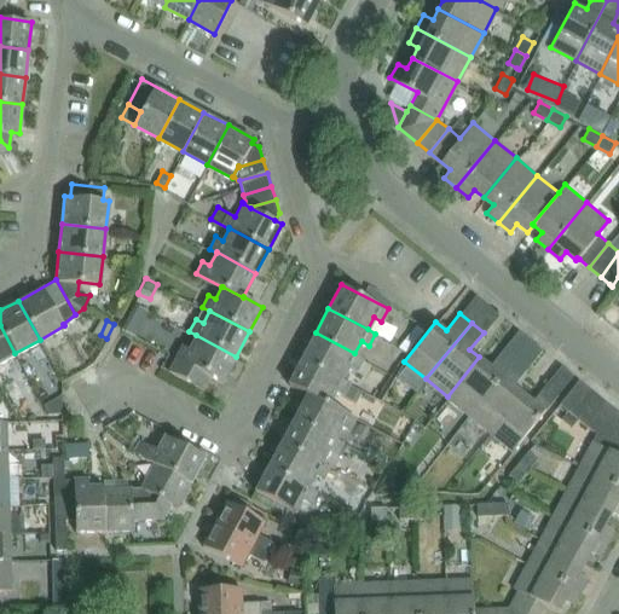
[(0,325),(0,360),(15,353),(0,325)]
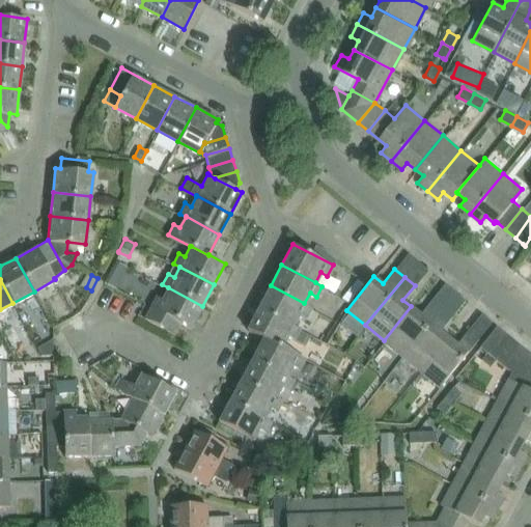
[(271,285),(259,307),(292,325),(299,313),(305,317),(310,307),(304,303),(271,285)]
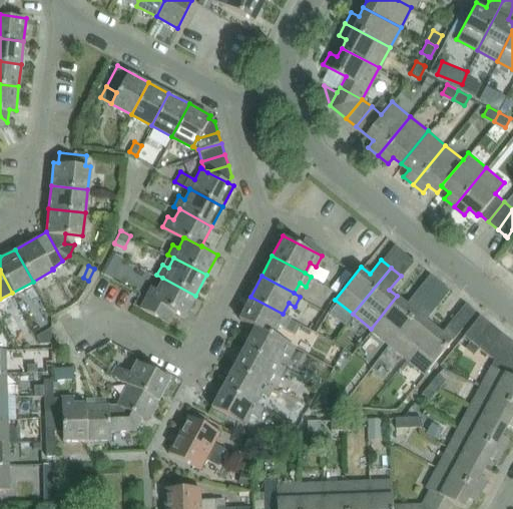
[(140,306),(168,321),(174,311),(184,316),(195,296),(162,278),(157,288),(151,285),(140,306)]
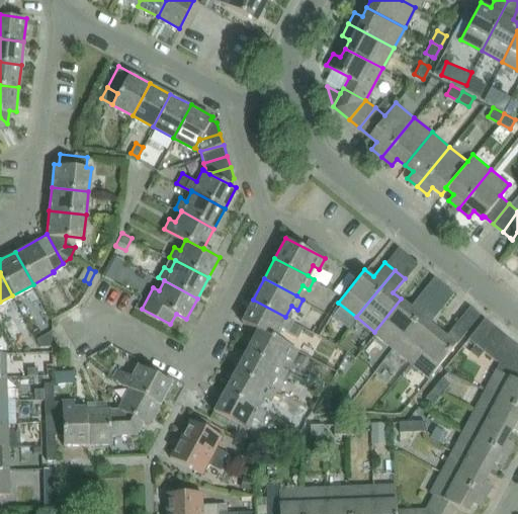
[(401,298),(374,332),(392,346),(430,298),(421,290),(409,305),(401,298)]
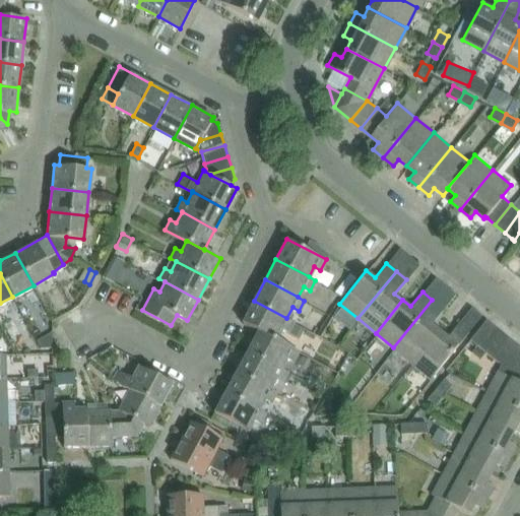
[(432,300),(393,347),(411,363),(439,329),(431,323),(442,308),(432,300)]
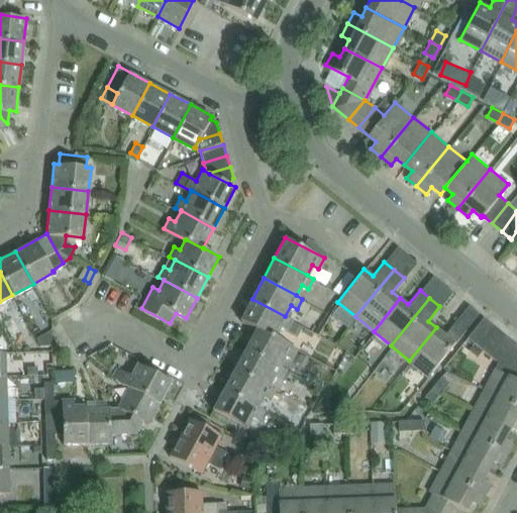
[(256,328),(257,327),(275,336),(275,335),(280,326),(286,329),(291,319),(285,316),(252,299),(241,320),(256,328)]
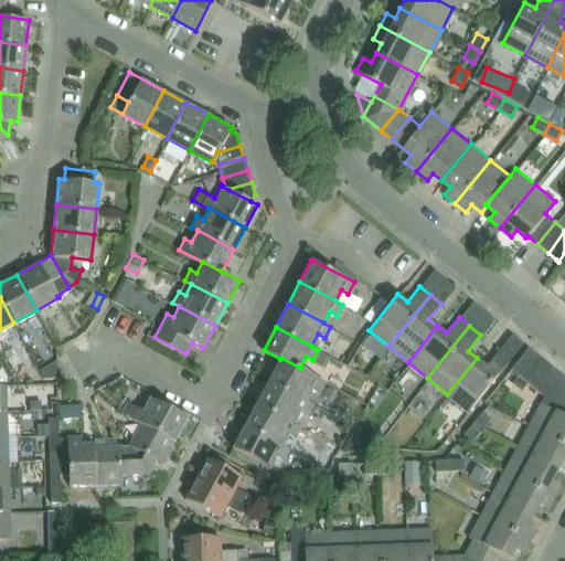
[(512,359),(524,342),(514,335),(502,351),(512,359)]
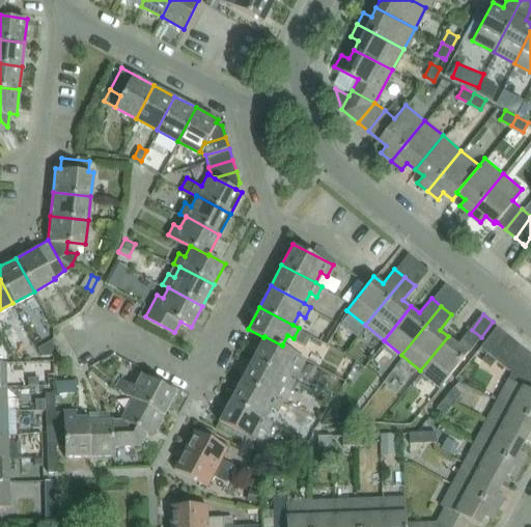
[(490,353),(506,333),(496,325),(479,344),(486,351),(490,353)]
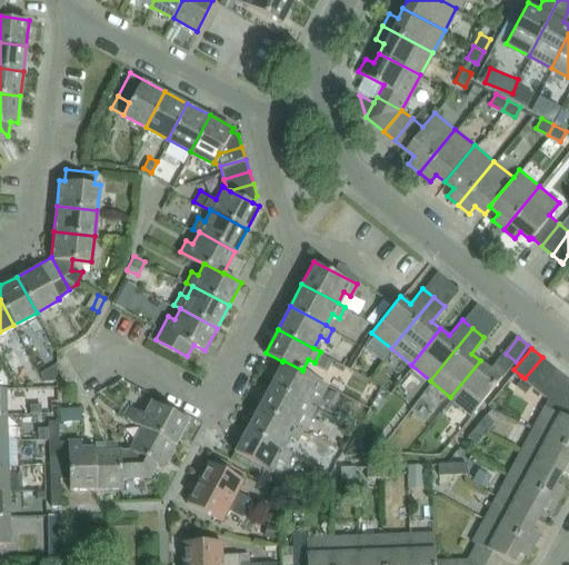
[(320,352),(315,363),(327,368),(332,357),(320,352)]
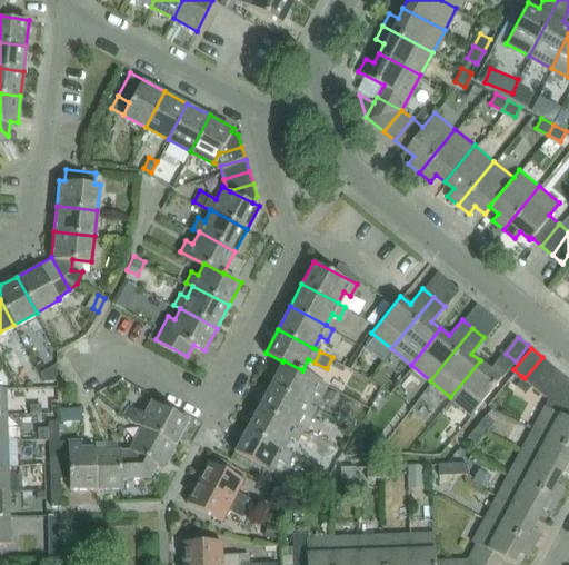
[(450,397),(470,413),(512,362),(501,352),(489,367),(480,360),(450,397)]
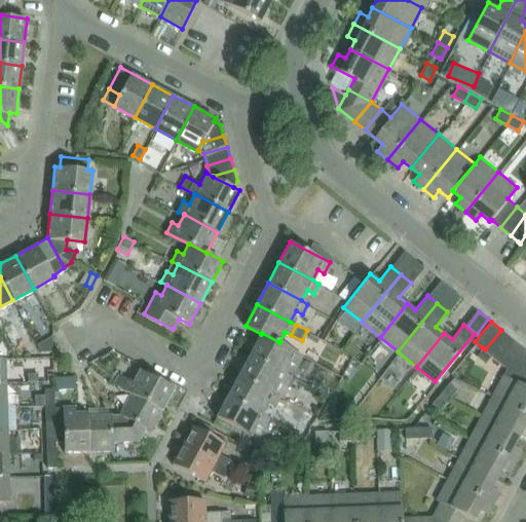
[(495,358),(512,338),(501,330),(485,349),(489,353),(495,358)]
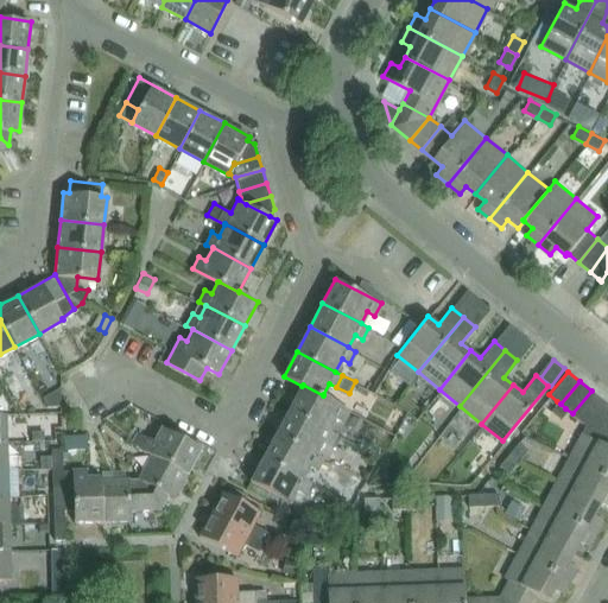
[(303,385),(302,386),(290,408),(328,429),(335,417),(342,420),(348,408),(323,394),(323,395),(303,385)]
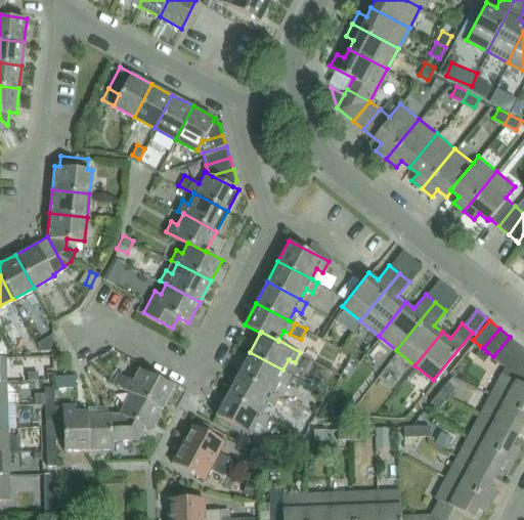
[(51,333),(37,341),(41,348),(52,348),(51,333)]
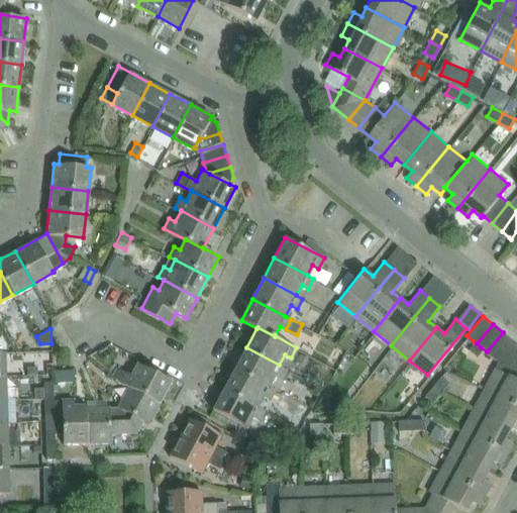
[(487,351),(497,360),(513,340),(503,332),(487,351)]
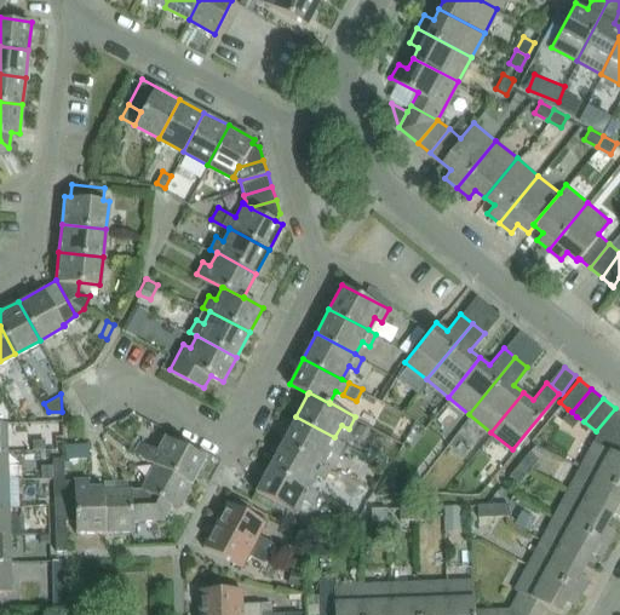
[(608,441),(613,434),(619,425),(619,412),(615,408),(596,431),(597,432),(608,441)]
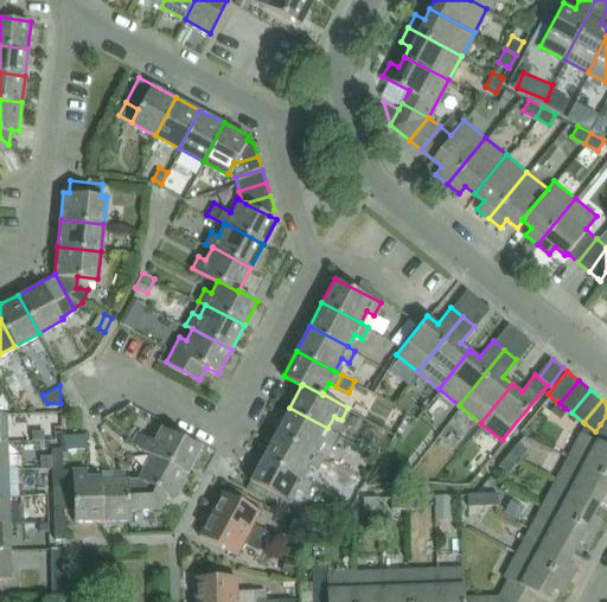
[(556,401),(550,408),(558,415),(564,408),(560,403),(556,401)]
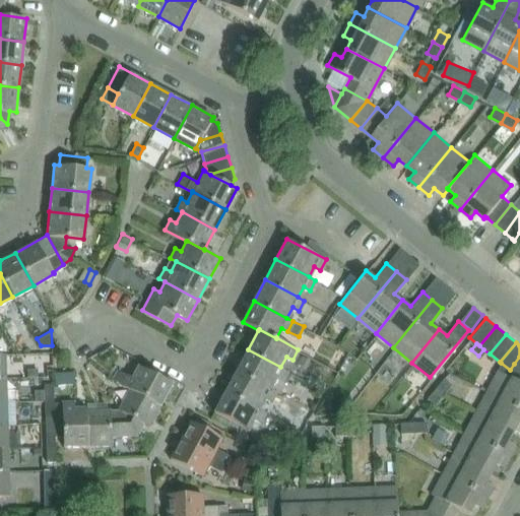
[(248,349),(237,370),(269,387),(270,387),(275,377),(281,380),(286,370),(280,367),(248,349)]
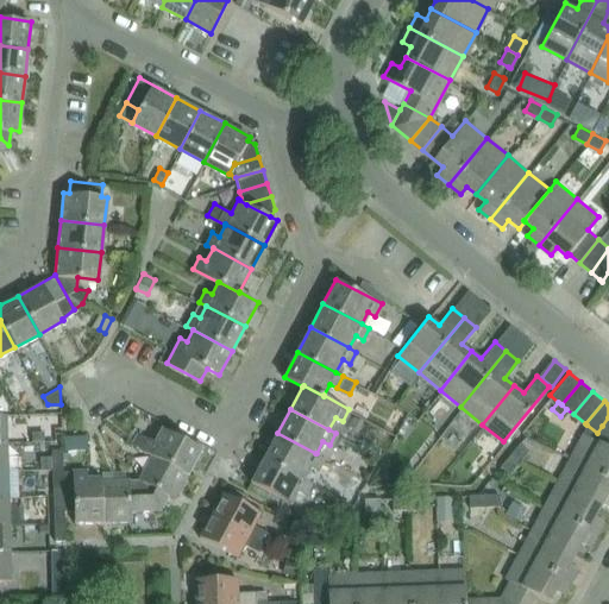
[(352,416),(347,425),(356,429),(360,421),(352,416)]
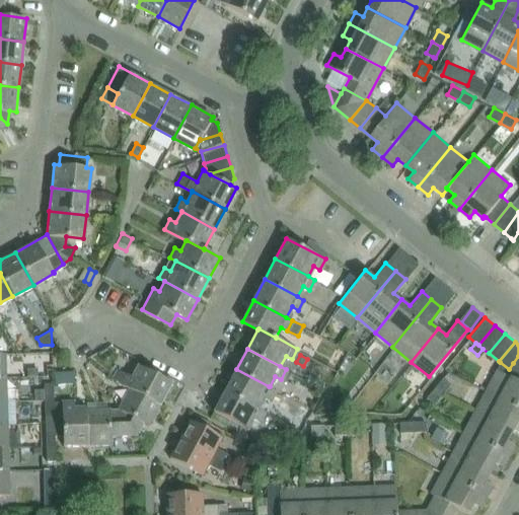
[(518,366),(513,363),(509,369),(500,362),(485,389),(518,407),(518,366)]
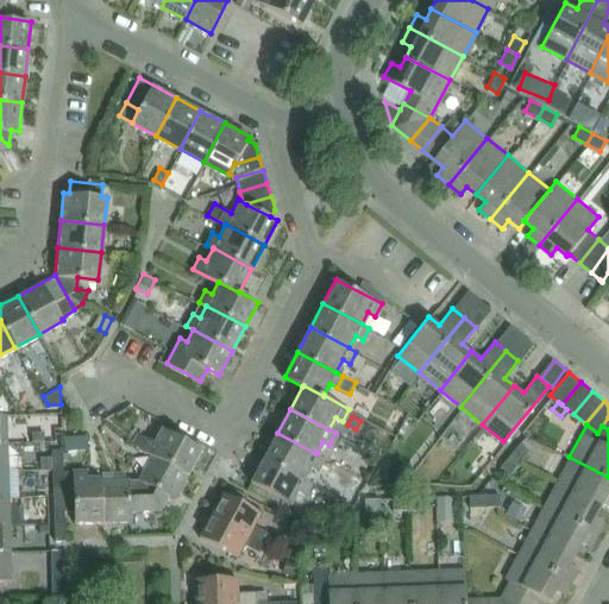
[(152,453),(188,472),(201,448),(162,427),(155,440),(148,436),(138,432),(131,444),(142,450),(151,454),(152,453)]
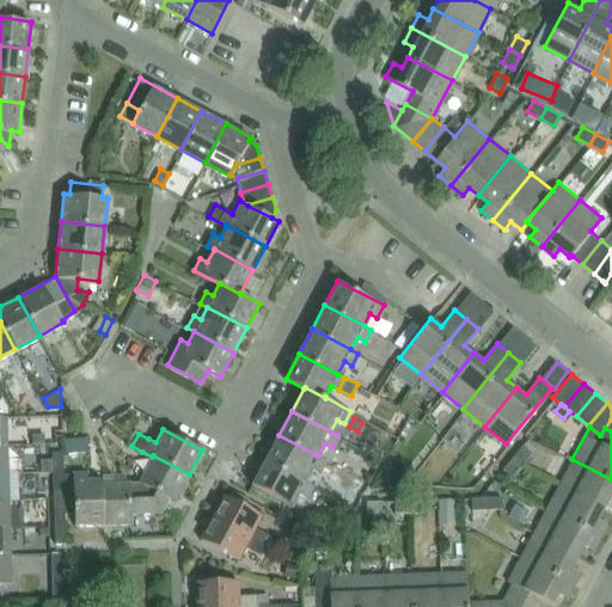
[(44,433),(32,433),(32,442),(44,442),(44,433)]
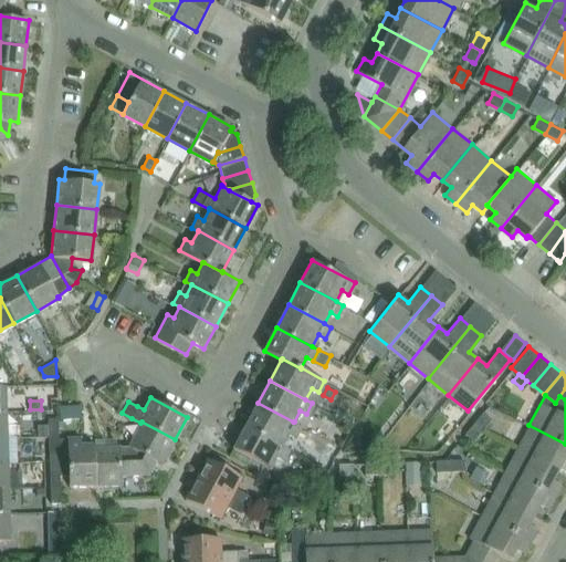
[(258,403),(245,425),(282,444),(287,433),(294,436),(301,425),(294,422),(293,422),(258,403)]
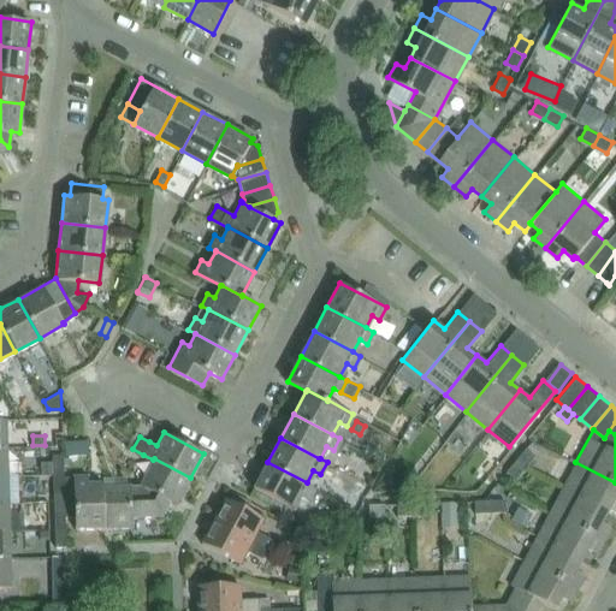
[(87,439),(64,440),(65,454),(87,452),(87,439)]
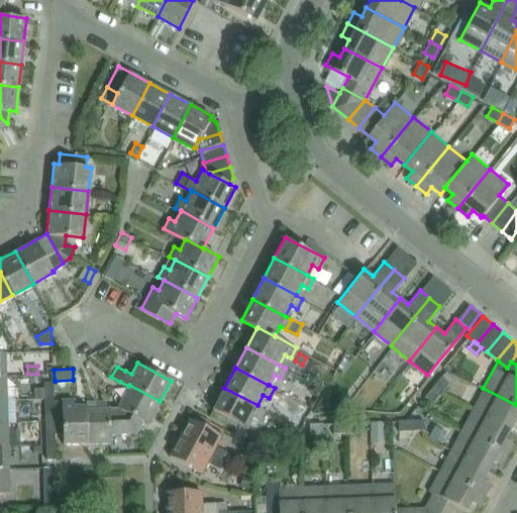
[(440,391),(448,381),(440,375),(432,384),(440,391)]
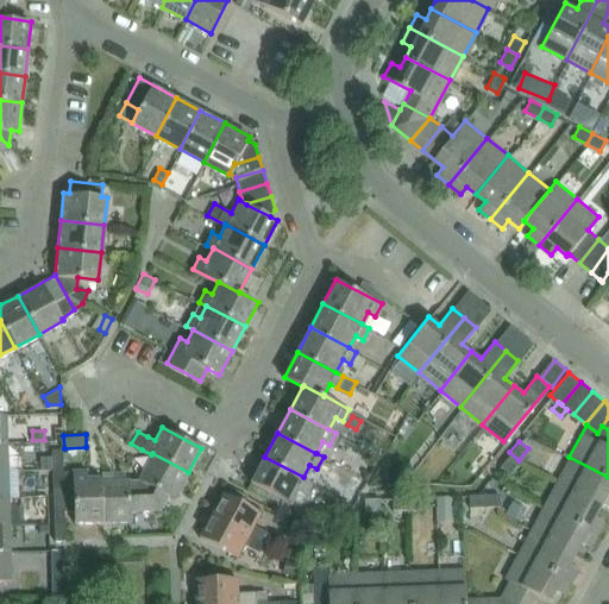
[(51,448),(52,466),(62,466),(62,458),(62,454),(62,447),(51,448)]
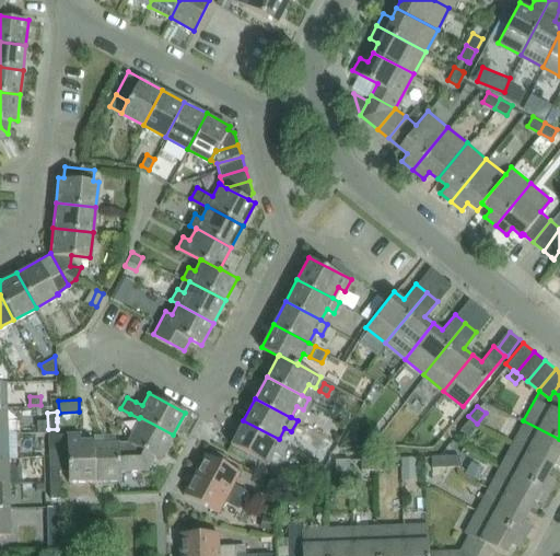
[(468,435),(477,424),(468,416),(459,427),(468,435)]
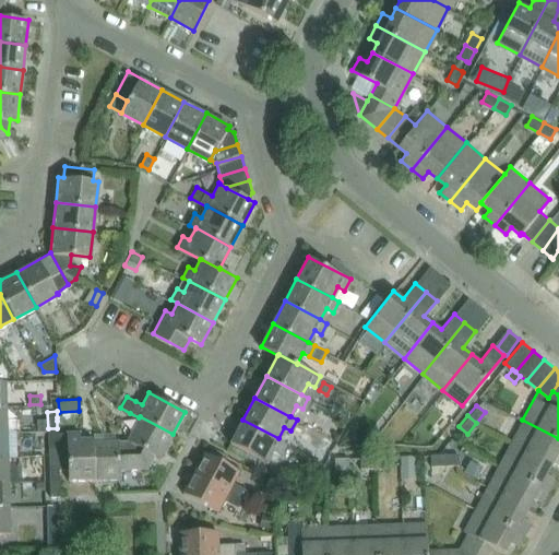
[(128,439),(118,439),(118,456),(139,455),(146,467),(153,453),(161,457),(173,434),(140,416),(139,417),(128,439)]
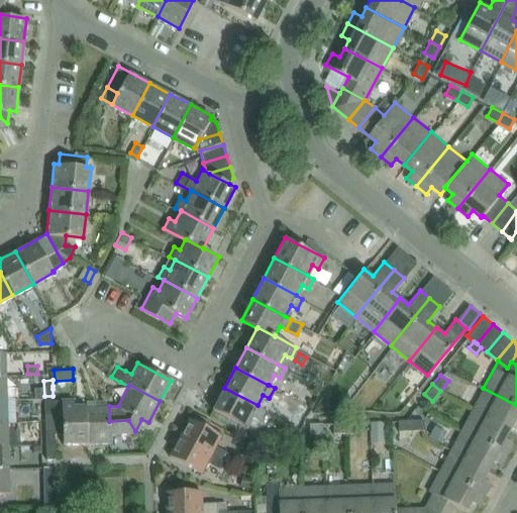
[(264,409),(257,405),(224,388),(213,409),(246,426),(252,415),(259,419),(264,409)]
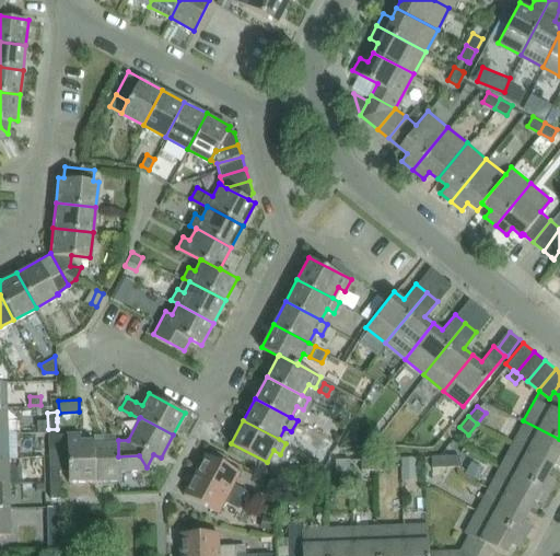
[(559,439),(523,420),(512,442),(552,464),(558,454),(559,455),(559,439)]
